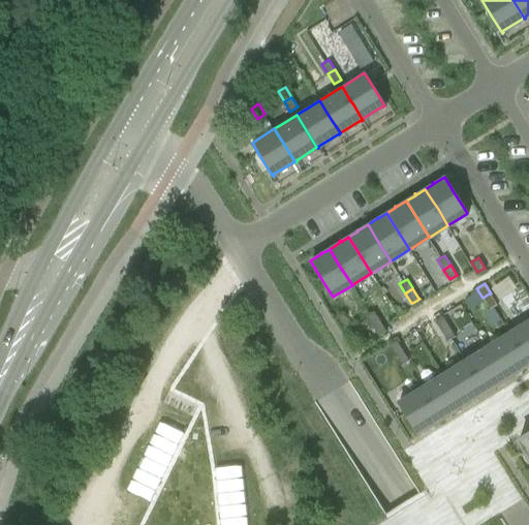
[(489,294),(483,298),(486,303),(489,308),(495,304),(497,303),(491,294),(489,294)]
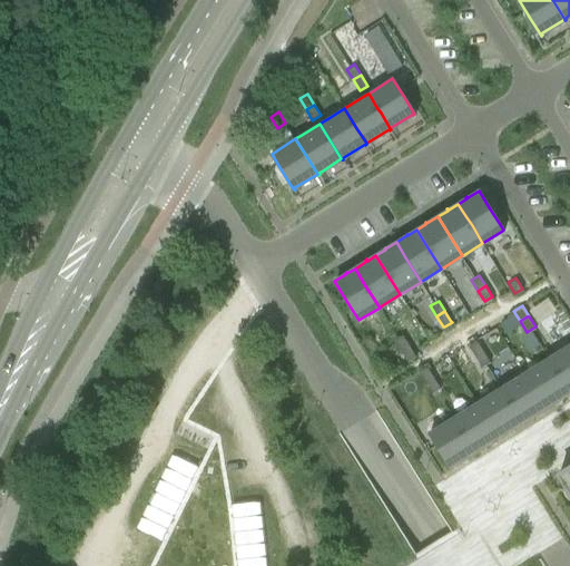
[(402,333),(394,339),(401,349),(409,344),(402,333)]
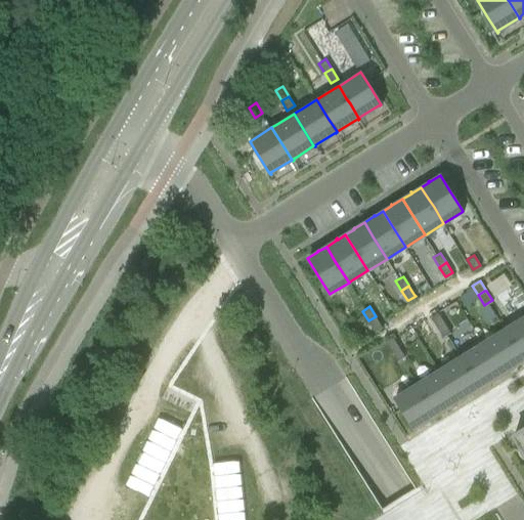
[(438,311),(430,316),(434,322),(436,326),(443,321),(444,321),(438,311)]
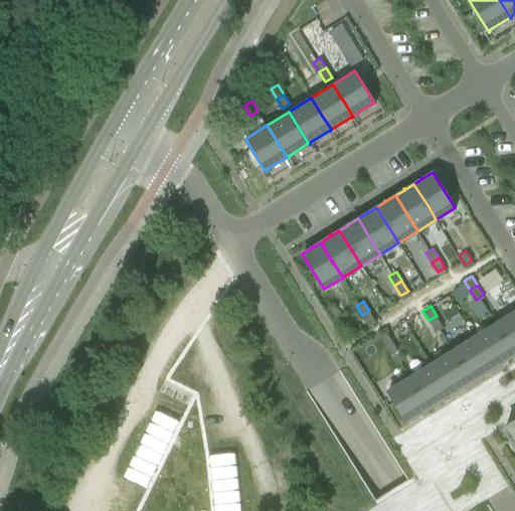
[(514,310),(496,322),(496,323),(514,353),(514,310)]
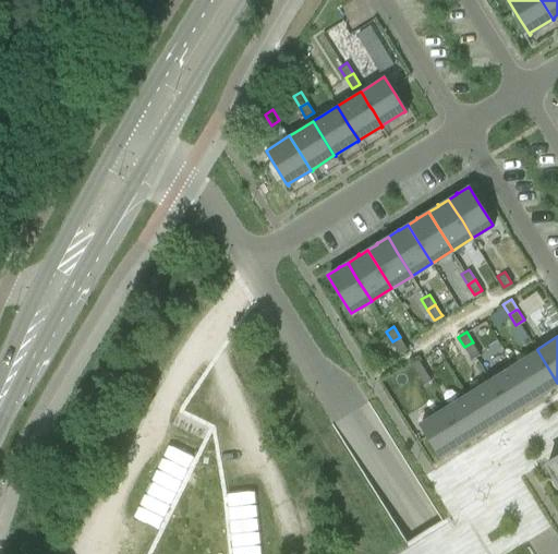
[(400,337),(392,341),(399,352),(400,351),(407,347),(400,337)]
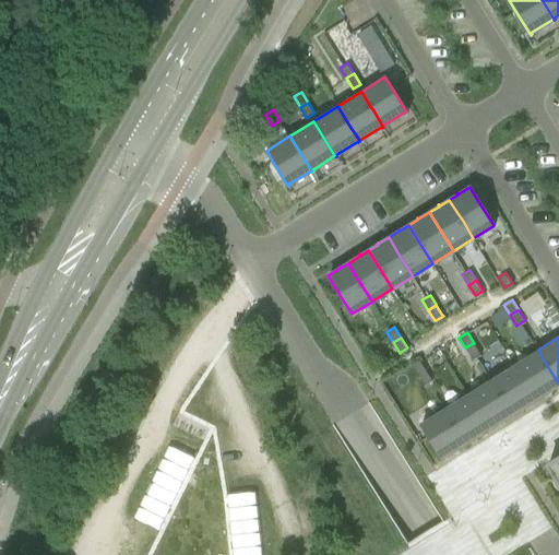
[(473,343),(465,347),(470,354),(473,358),(479,354),(480,354),(474,343),(473,343)]
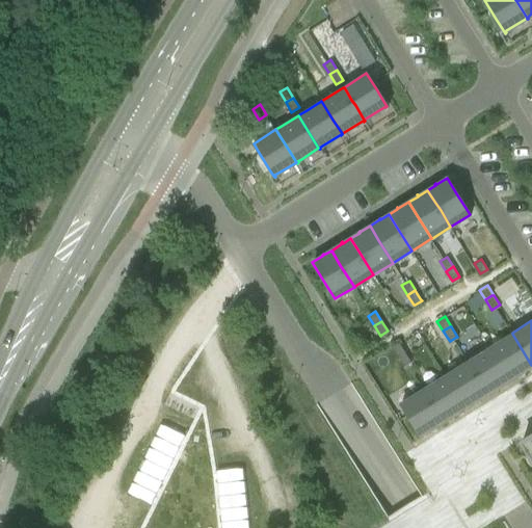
[(512,333),(489,347),(490,348),(510,379),(523,371),(524,373),(525,372),(524,371),(528,368),(530,367),(531,365),(512,334),(512,333)]
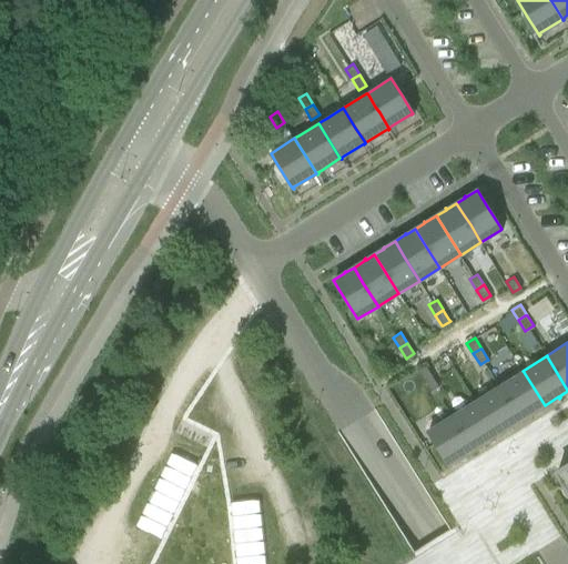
[(425,364),(417,369),(424,380),(425,379),(432,374),(430,372),(425,364)]
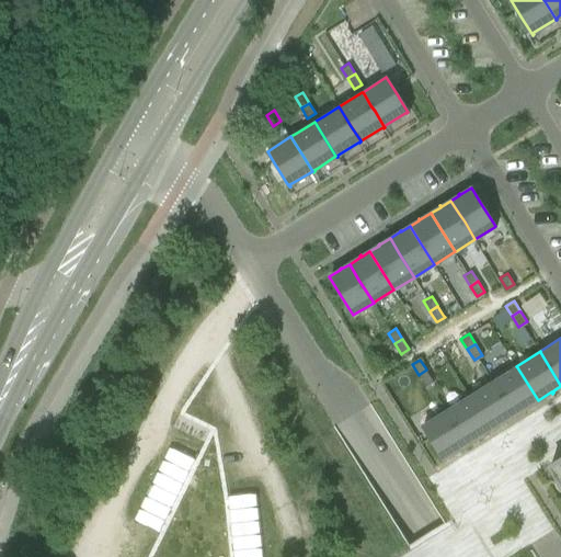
[(504,374),(493,381),(494,383),(514,416),(523,410),(524,411),(525,410),(524,409),(527,407),(536,401),(538,400),(517,367),(516,366),(504,374)]
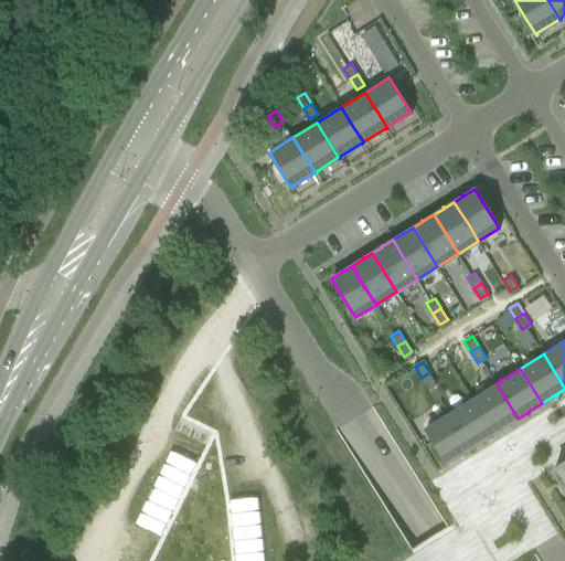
[(423,377),(422,378),(428,388),(436,383),(434,380),(429,372),(423,377)]
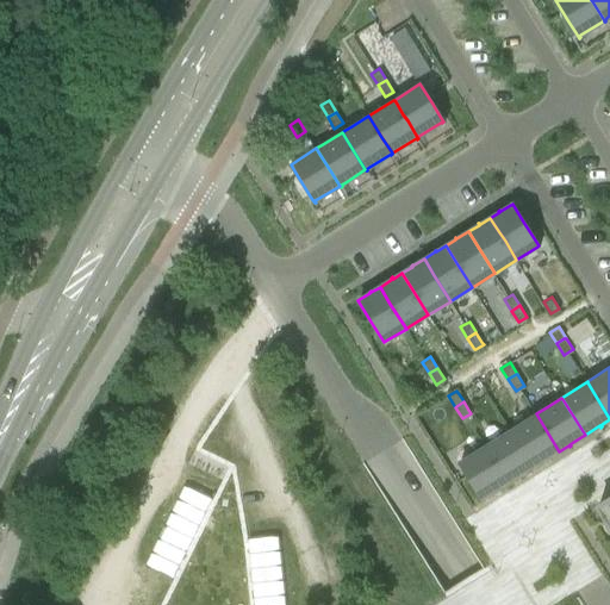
[(536,413),(510,430),(533,467),(548,457),(549,459),(551,459),(549,457),(556,453),(559,451),(537,416),(536,413)]
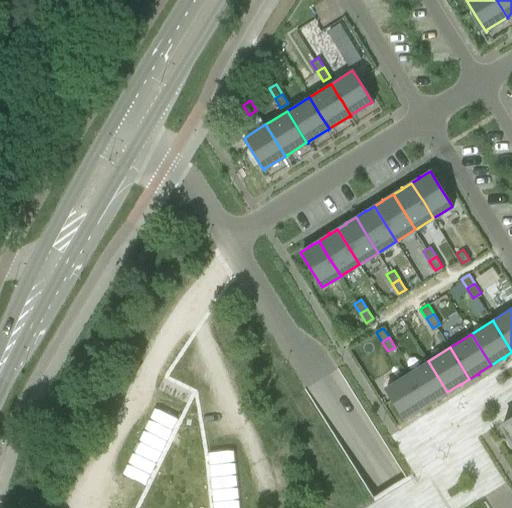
[(447,392),(428,361),(406,374),(426,405),(447,392)]
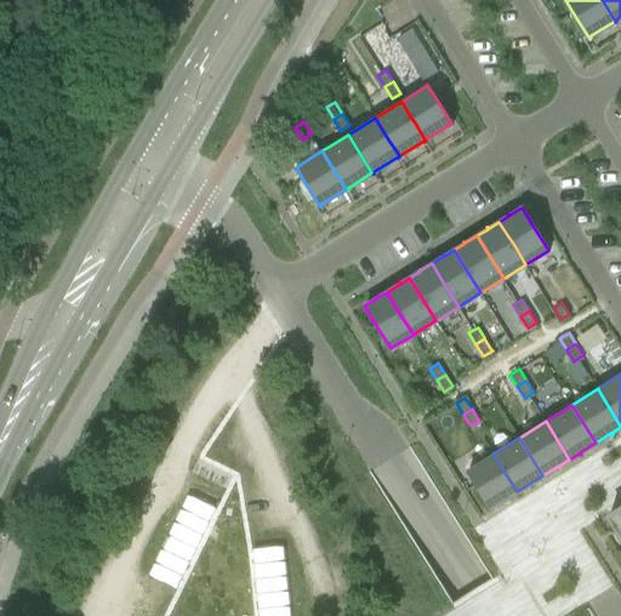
[(493,454),(467,471),(490,508),(493,507),(506,498),(507,500),(508,498),(507,497),(517,491),(493,454)]
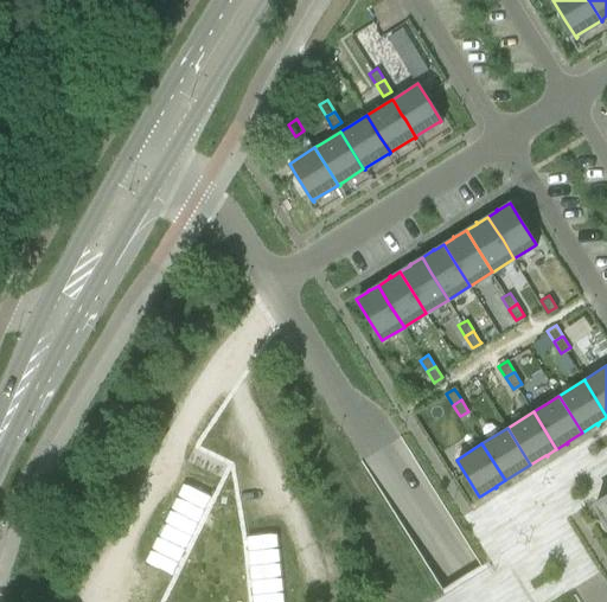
[(183,482),(177,493),(183,498),(204,507),(210,495),(190,485),(183,482)]
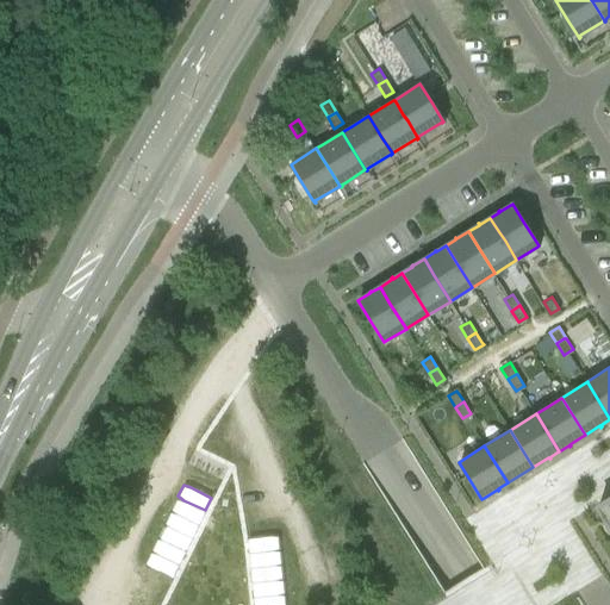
[(176,498),(172,509),(178,513),(199,523),(205,511),(184,500),(176,498)]
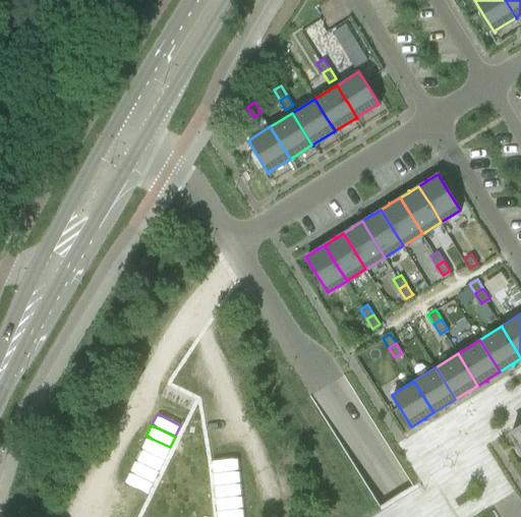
[(510,435),(509,435),(514,442),(520,453),(520,426),(519,428),(519,426),(517,427),(518,428),(510,435)]
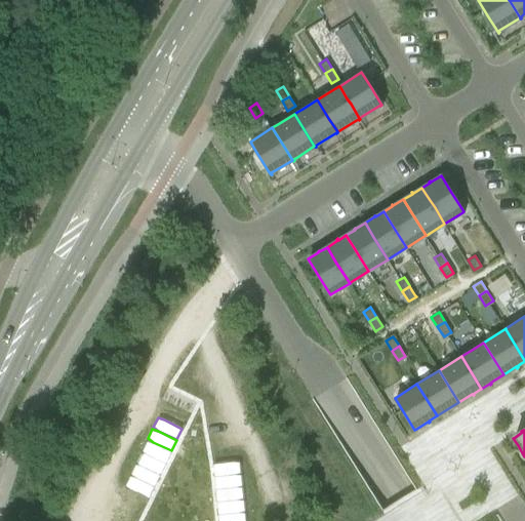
[(147,440),(142,449),(148,453),(165,463),(170,451),(153,442),(147,440)]
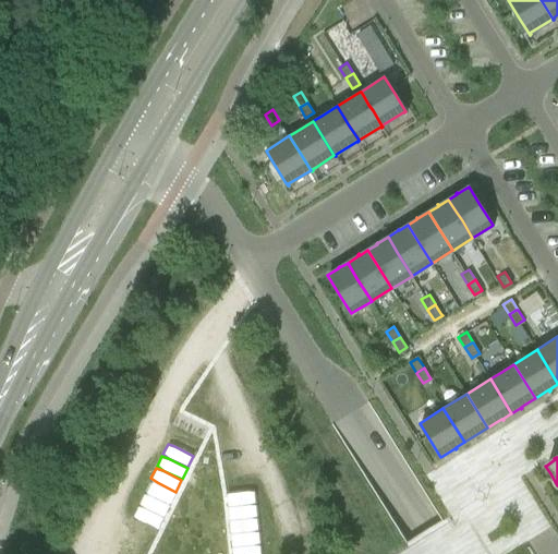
[(149,480),(145,490),(146,492),(170,504),(176,492),(153,480),(149,480)]
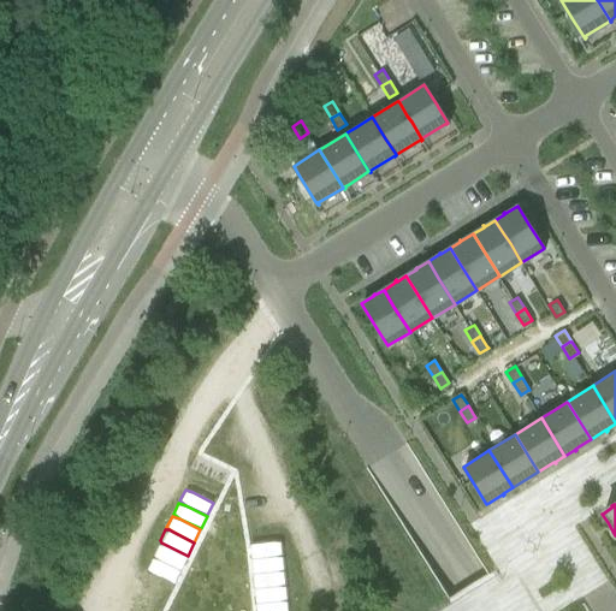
[(273,540),(249,543),(252,557),(274,555),(282,552),(280,540),(273,540)]
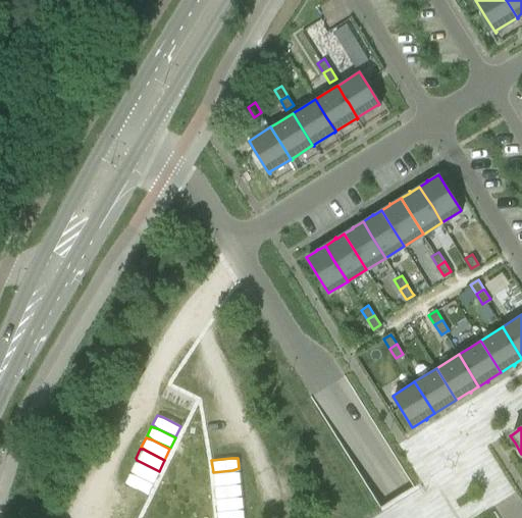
[(135,461),(129,470),(136,473),(153,482),(158,471),(141,462),(135,461)]
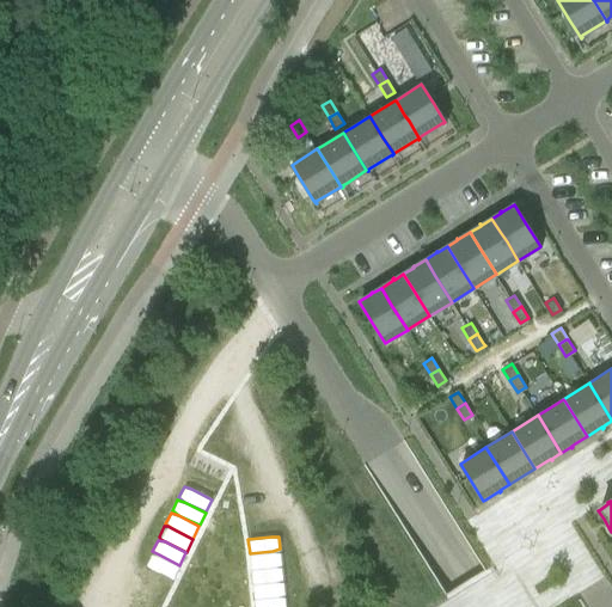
[(273,552),(250,555),(251,568),(274,565),(281,564),(280,552),(273,552)]
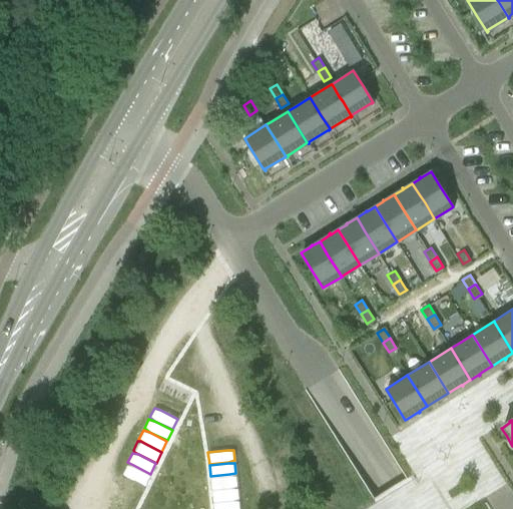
[(126,464),(122,473),(127,476),(145,485),(150,474),(132,466),(126,464)]
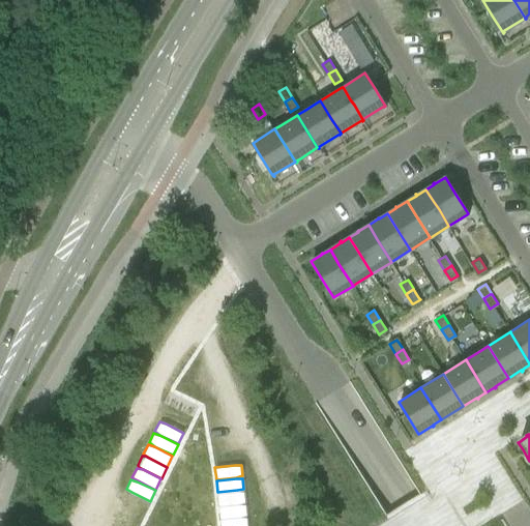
[(237,491),(217,493),(218,505),(239,503),(245,501),(244,491),(237,491)]
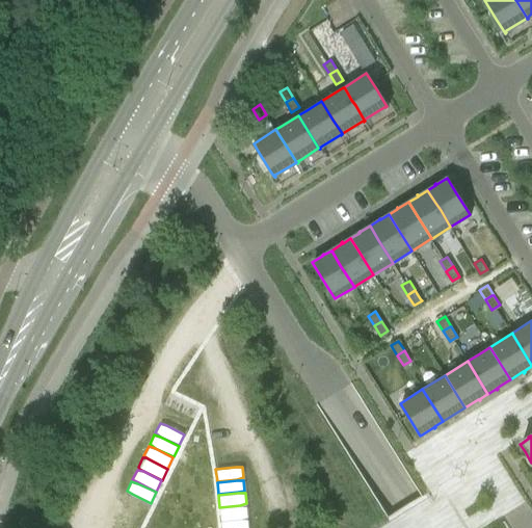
[(240,505),(219,507),(220,520),(241,518),(247,516),(246,506),(240,505)]
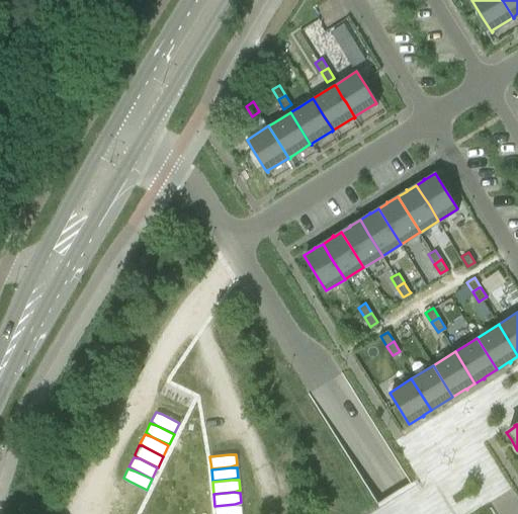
[(235,505),(214,507),(216,513),(242,513),(241,505),(235,505)]
